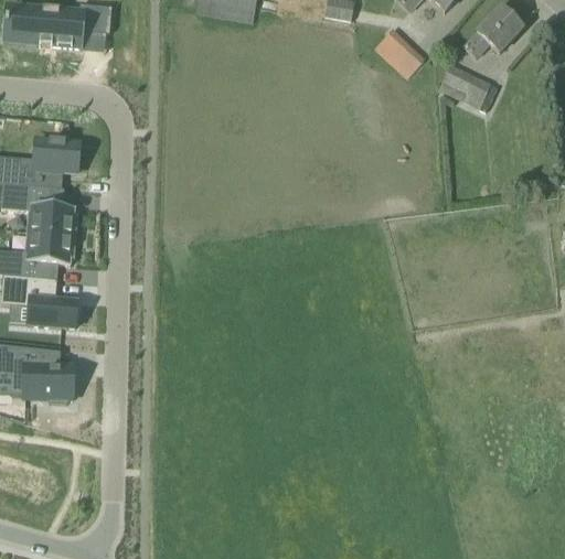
[(252,21),(254,0),(196,0),(195,11),(252,21)]
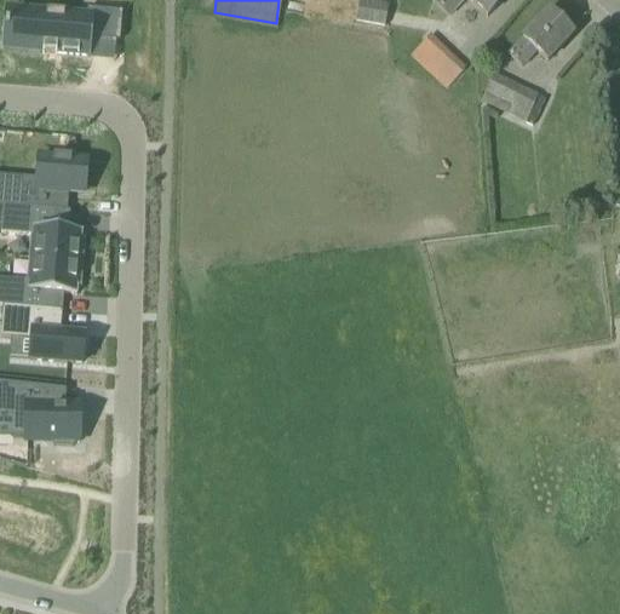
[(384,22),(388,3),(375,0),(357,0),(355,17),(384,22)]
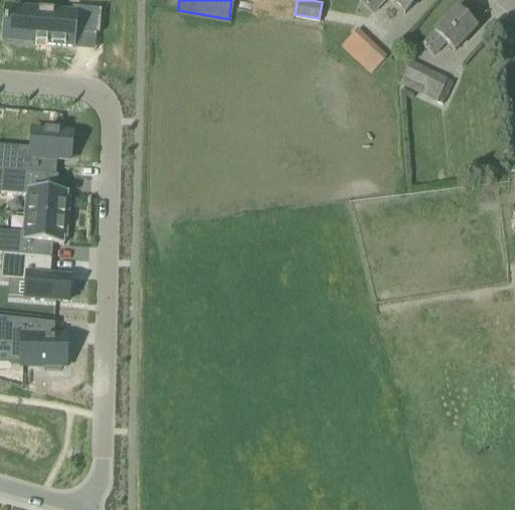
[(393,0),(404,10),(413,0),(362,0),(372,10),(381,0),(393,0)]
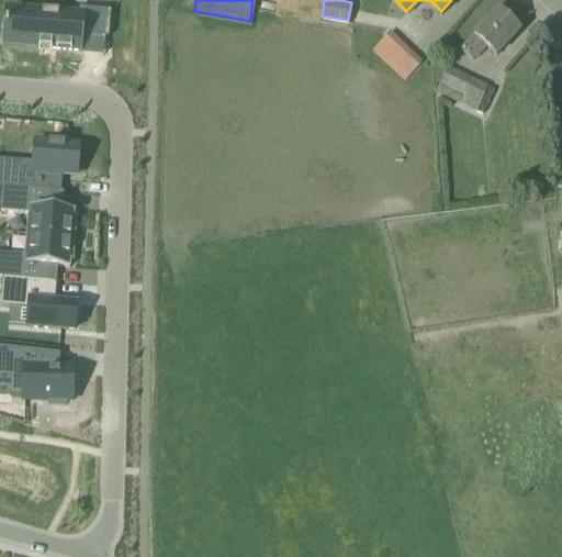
[(486,43),(496,52),(519,26),(497,6),(474,31),(474,32),(461,46),(473,56),(486,43)]
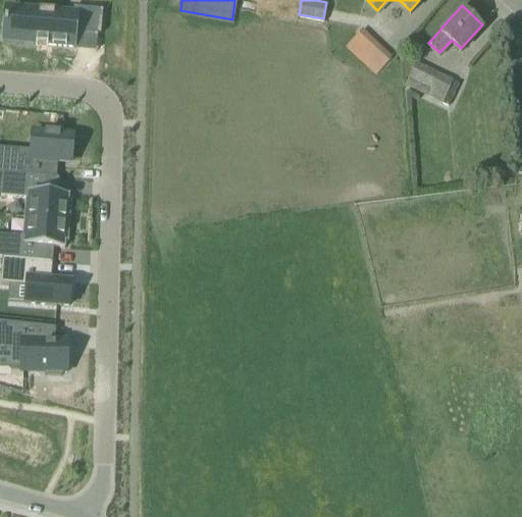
[(18,43),(18,44),(35,46),(35,47),(36,47),(36,46),(46,47),(45,48),(46,48),(47,47),(72,50),(74,35),(100,37),(103,13),(72,9),(72,15),(21,10),(18,43)]
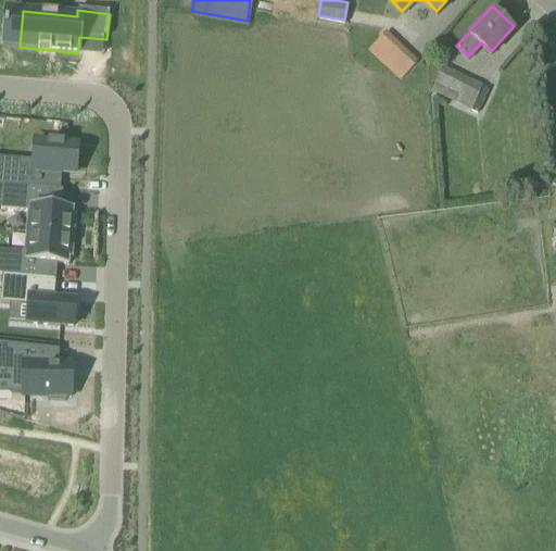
[(386,28),(367,48),(399,76),(417,57),(386,28)]
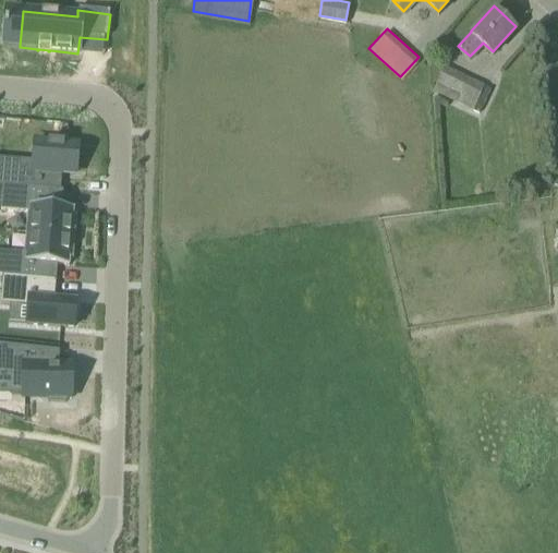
[(433,87),(478,108),(489,84),(445,63),(433,87)]
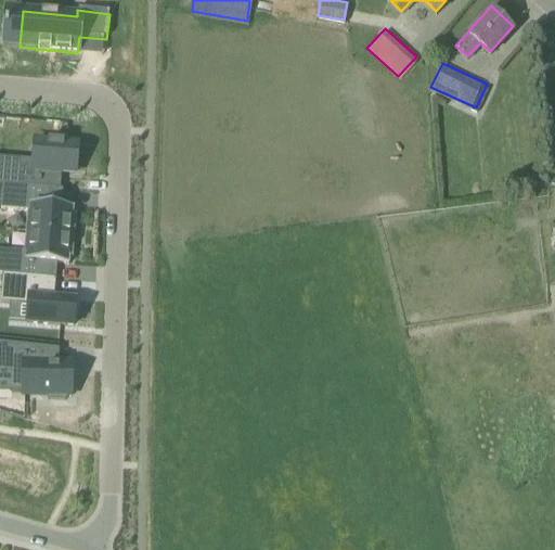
[(0,180),(2,181),(60,186),(62,168),(75,169),(77,140),(64,139),(64,138),(48,136),(48,138),(35,137),(34,156),(22,155),(0,153),(0,180)]
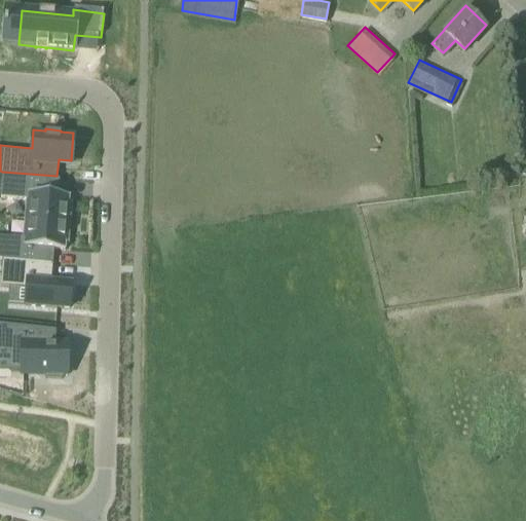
[(2,172),(0,194),(27,196),(25,215),(25,216),(70,220),(70,219),(69,219),(71,200),(71,199),(68,198),(69,193),(69,192),(58,191),(60,176),(57,176),(2,172)]
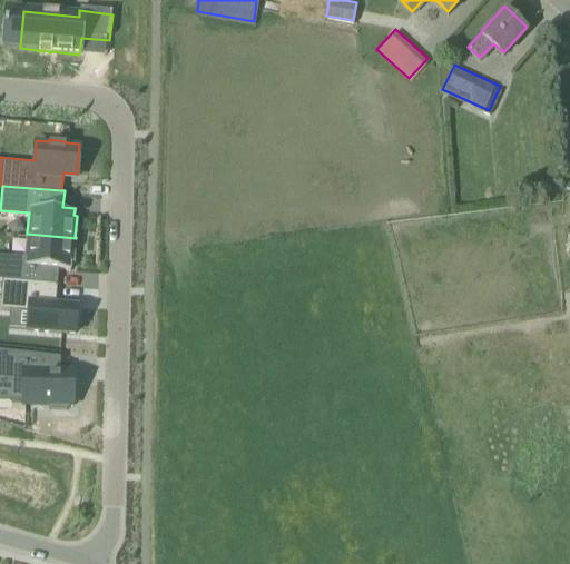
[(0,251),(0,277),(55,282),(57,282),(58,266),(70,267),(70,265),(70,259),(74,259),(74,258),(75,238),(76,238),(27,234),(27,235),(26,255),(0,251)]
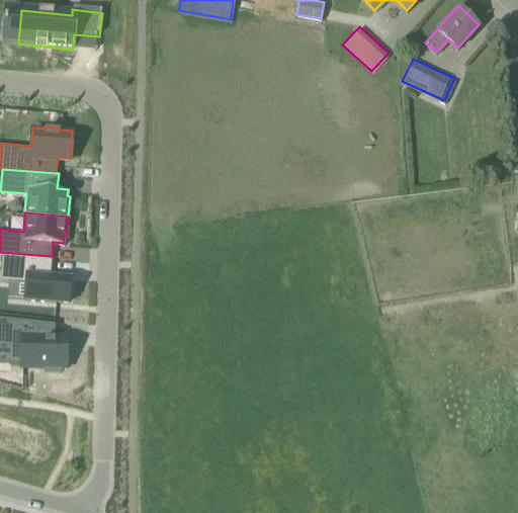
[(2,253),(0,277),(0,278),(25,280),(24,296),(68,301),(70,276),(51,274),(52,257),(52,256),(50,256),(2,253)]
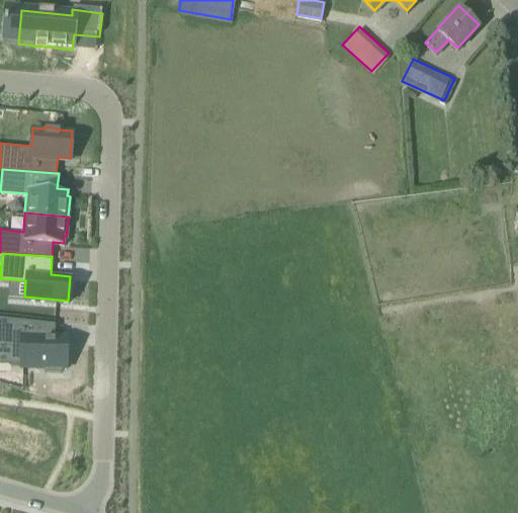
[(0,315),(0,339),(11,340),(10,362),(20,362),(20,364),(45,365),(45,369),(62,370),(62,365),(66,365),(67,334),(55,333),(42,333),(42,321),(0,315)]
